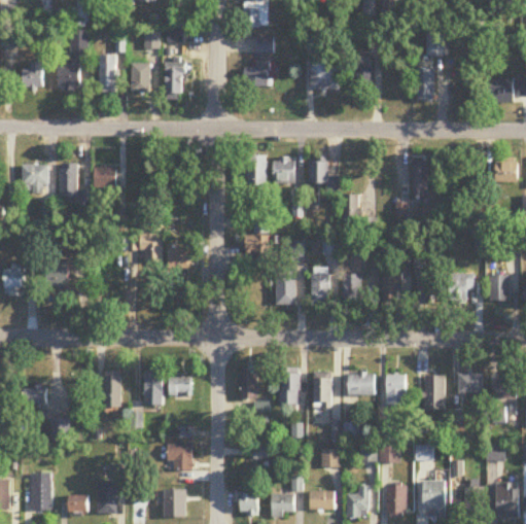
[(40,0),(40,13),(59,13),(60,0),(40,0)]
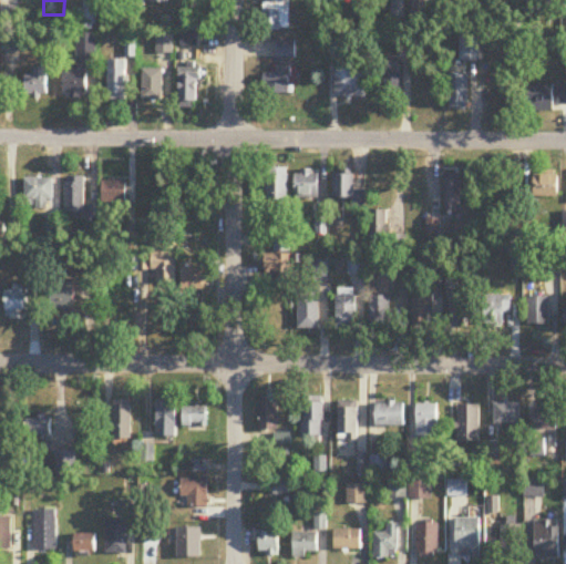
[(260,29),(287,29),(287,0),(269,0),(269,2),(260,2),(260,29)]
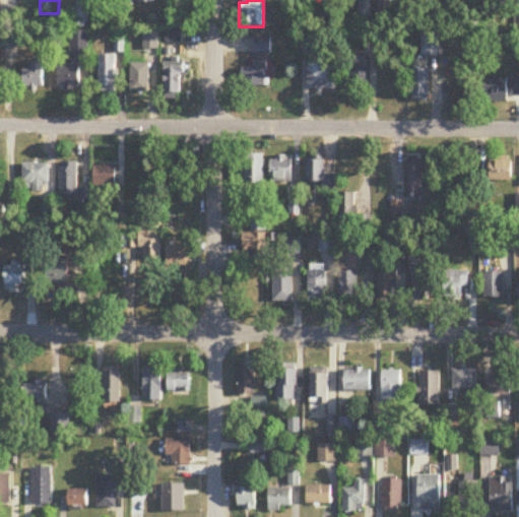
[(181,13),(160,13),(160,25),(181,25),(181,13)]
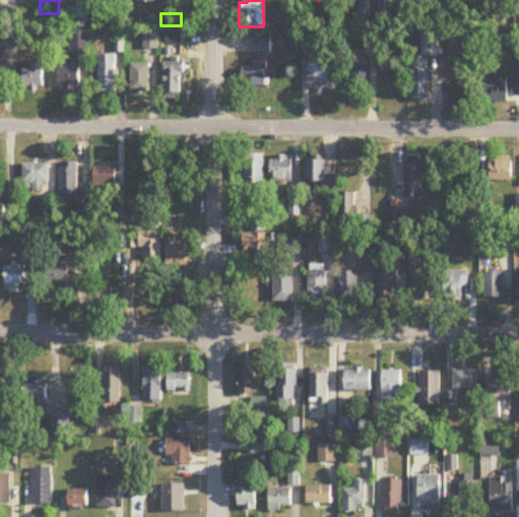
[(1,46),(17,46),(17,21),(1,21),(1,46)]
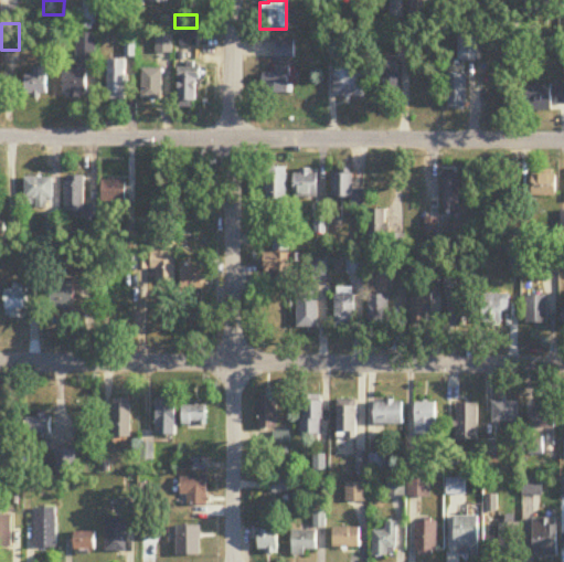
[(92,32),(75,33),(76,69),(63,69),(63,94),(93,93),(92,32)]
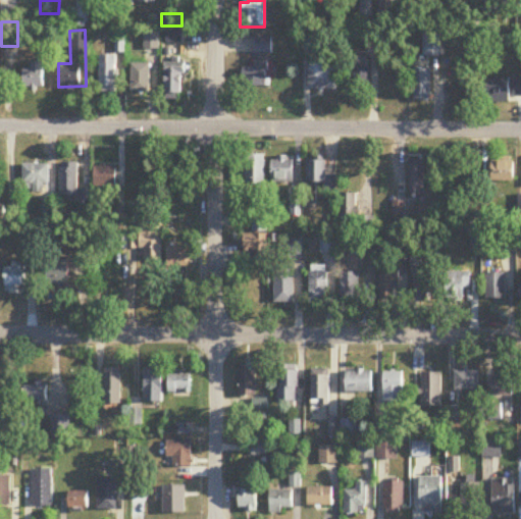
[(158,49),(158,32),(143,32),(143,49),(158,49)]
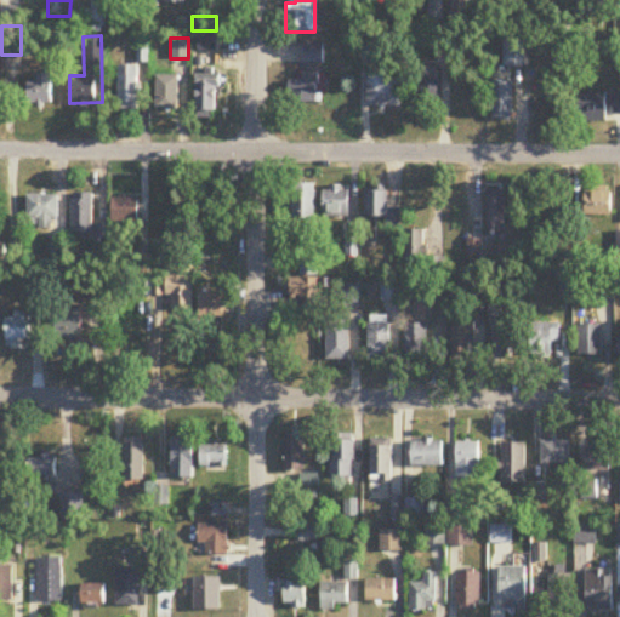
[(504,64),(524,64),(524,38),(504,38),(504,64)]
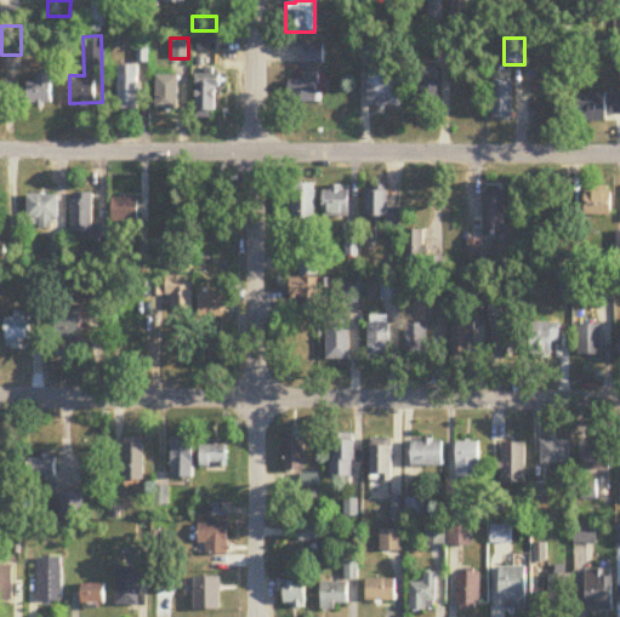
[(301,44),(301,62),(320,62),(320,44),(301,44)]
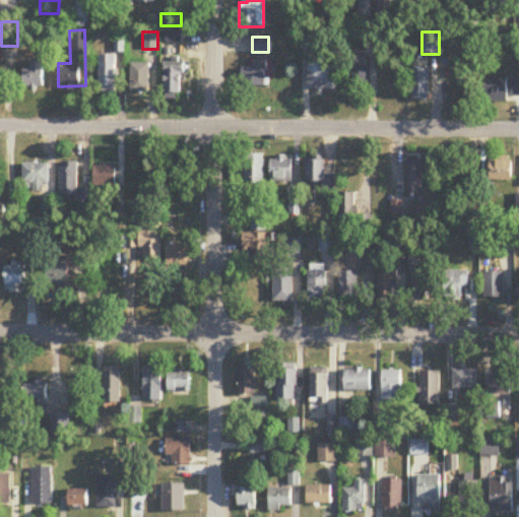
[(99,54),(99,91),(115,91),(115,54),(99,54)]
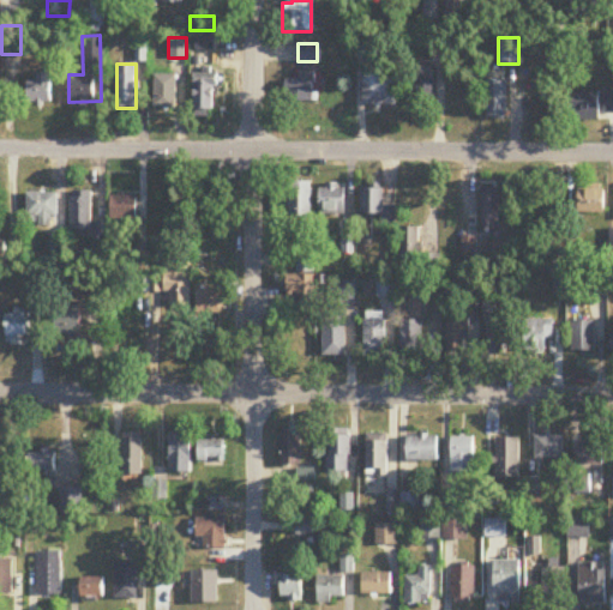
[(434,102),(433,67),(416,67),(418,103),(434,102)]
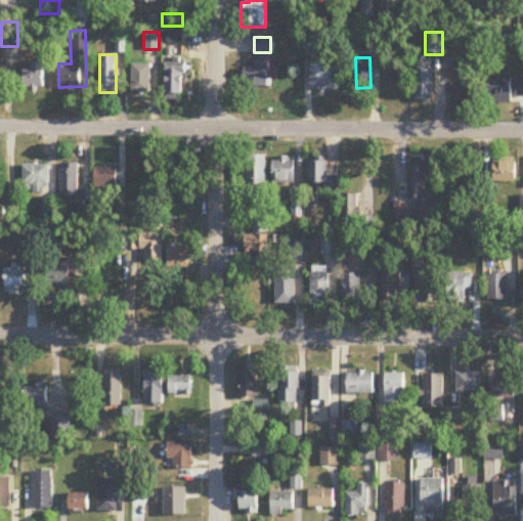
[(310,89),(337,89),(337,66),(324,66),(324,59),(310,59),(310,89)]
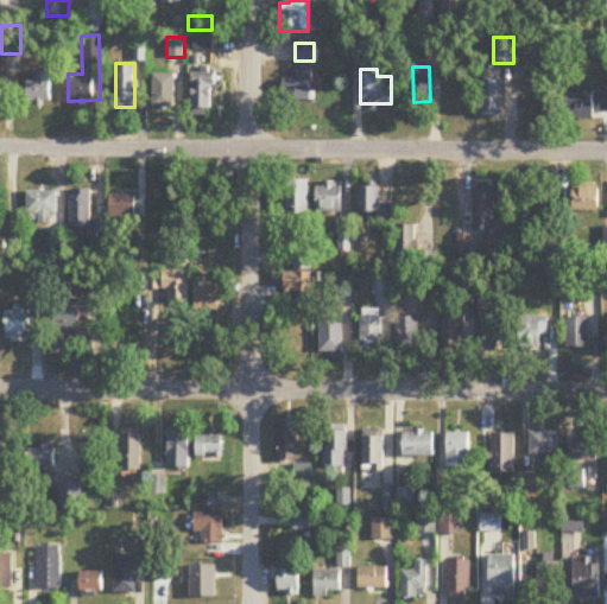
[(311,70),(293,70),(293,78),(282,78),(282,100),(311,100),(311,70)]
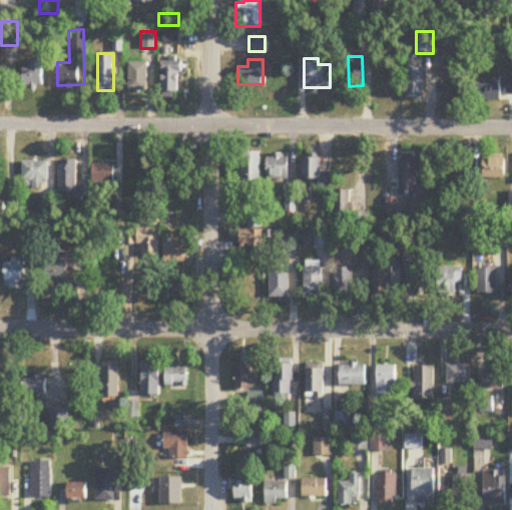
[(29,66),(23,66),(23,85),(42,85),(42,60),(29,60),(29,66)]
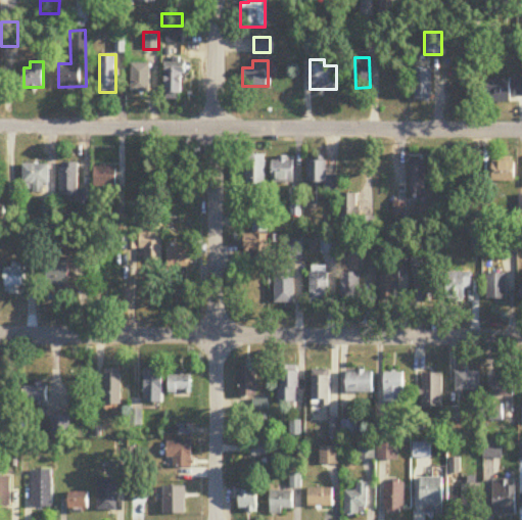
[(130,91),(149,91),(149,63),(130,63),(130,91)]
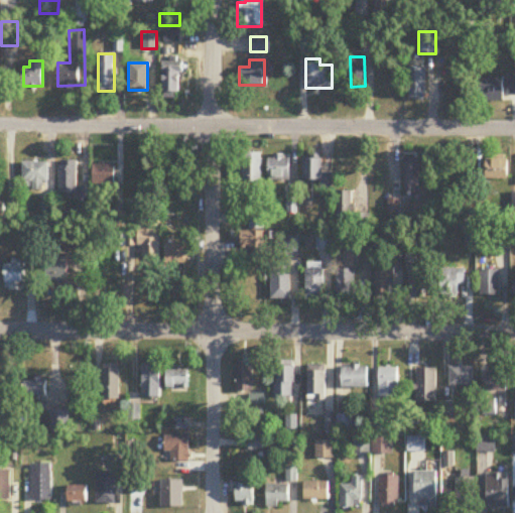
[(162,97),(180,97),(180,65),(162,65),(162,97)]
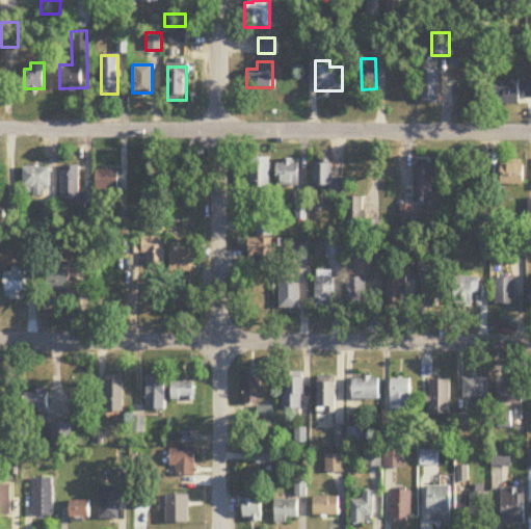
[(420,103),(437,103),(437,69),(420,69),(420,103)]
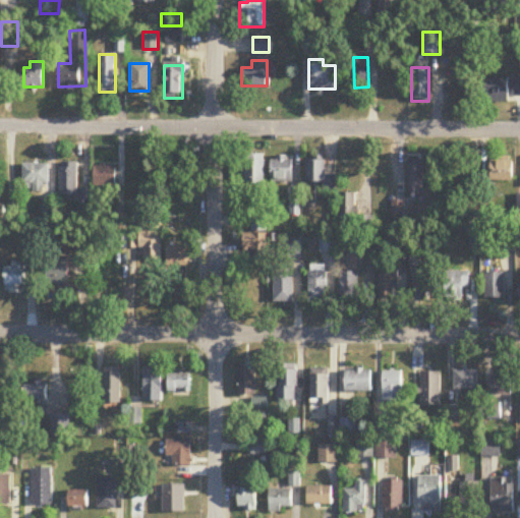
[(485,101),(510,101),(510,85),(485,85),(485,101)]
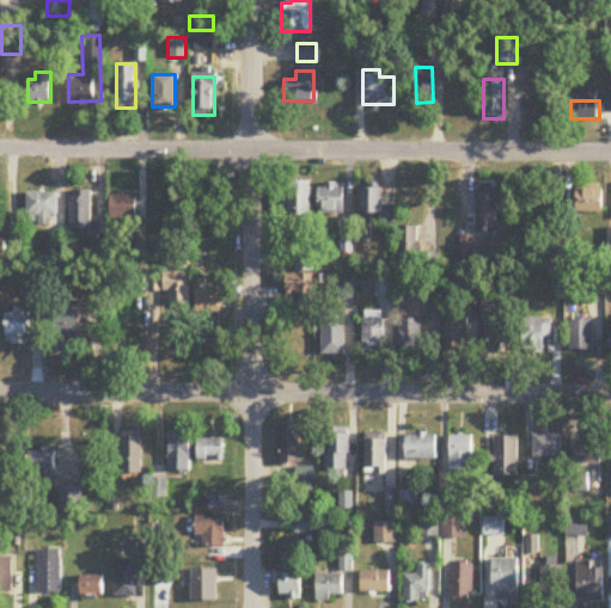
[(287,216),(310,216),(310,182),(287,182),(287,216)]
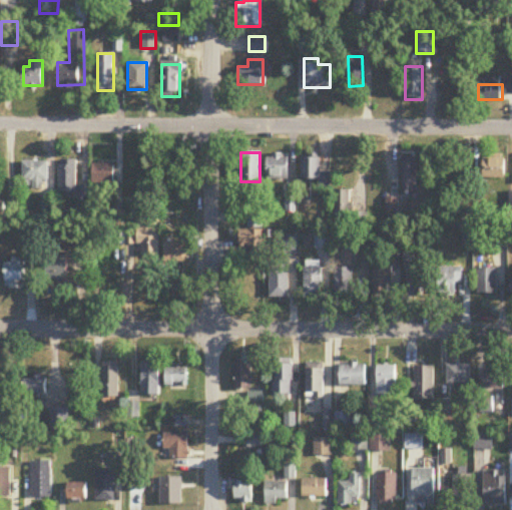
[(287,178),(287,152),(267,152),(267,178),(287,178)]
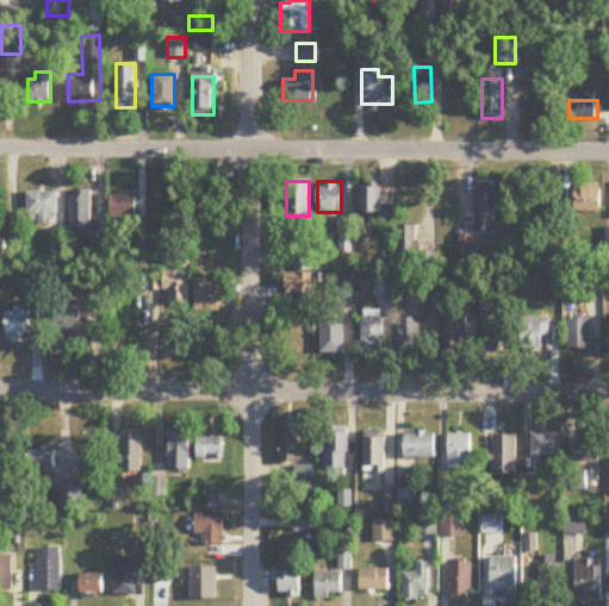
[(380,186),(358,186),(358,212),(377,212),(377,222),(391,222),(391,202),(380,202),(380,186)]
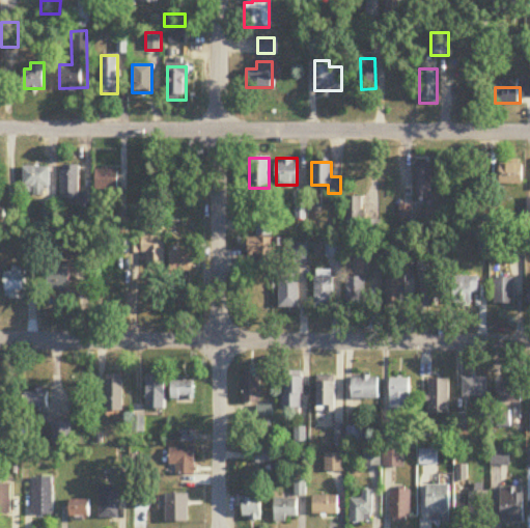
[(416,162),(416,198),(431,198),(431,162),(416,162)]
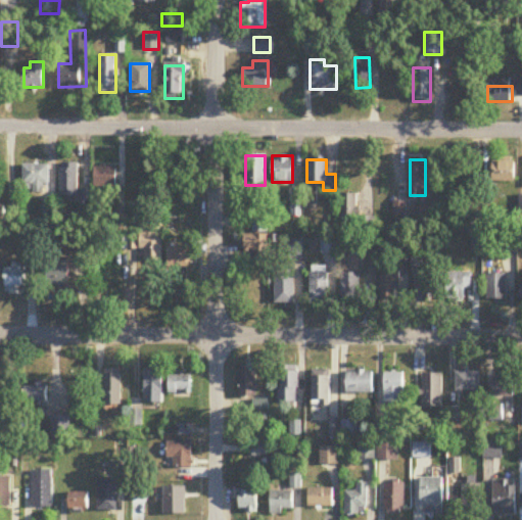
[(492,159),(492,180),(516,180),(516,159),(492,159)]
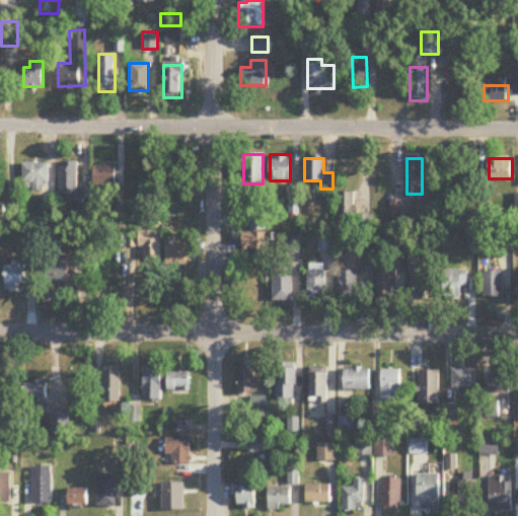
[(76,160),(58,160),(58,195),(76,195),(76,160)]
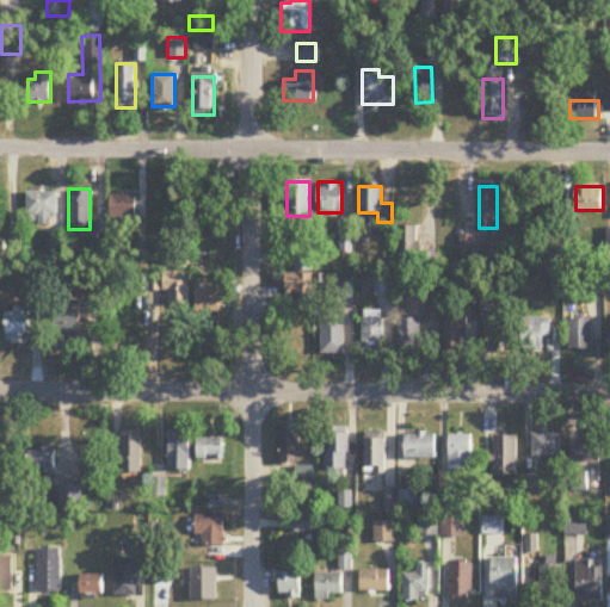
[(55,191),(25,191),(25,221),(55,221),(55,191)]
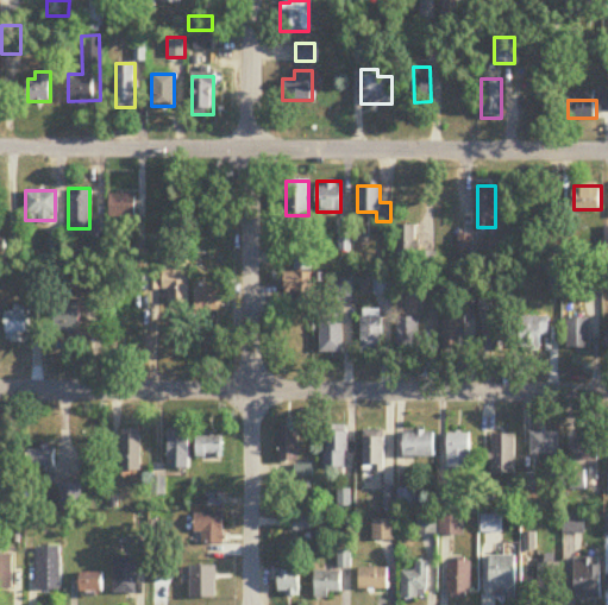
[(108,216),(135,216),(135,194),(108,194),(108,216)]
